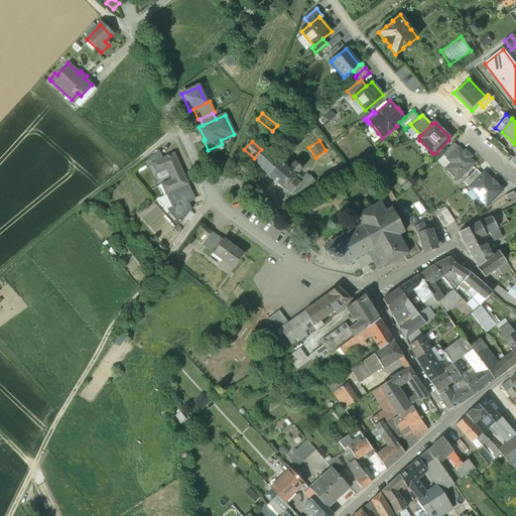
[(454,143),(443,154),(447,159),(459,148),(454,143)]
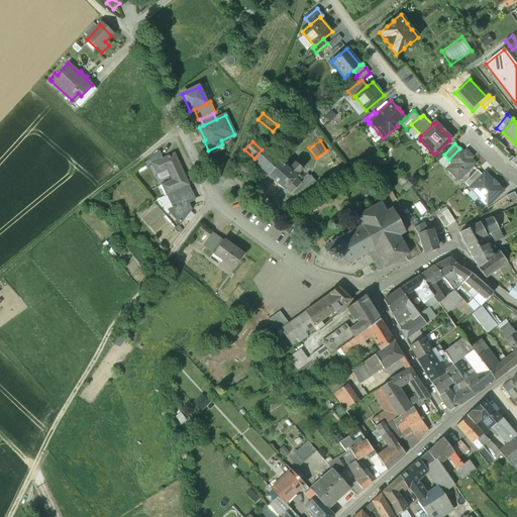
[(280,162),(265,147),(262,149),(254,159),(252,161),(268,175),(280,162)]
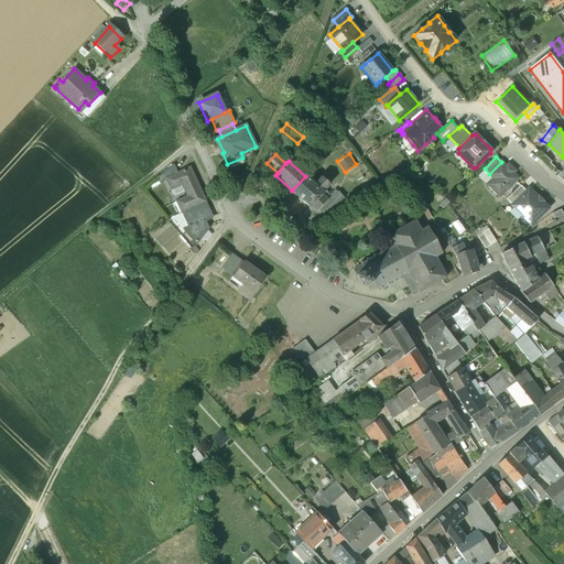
[(518,179),(501,162),(489,174),(494,179),(487,184),(489,185),(489,187),(497,195),(498,195),(500,197),(518,179)]
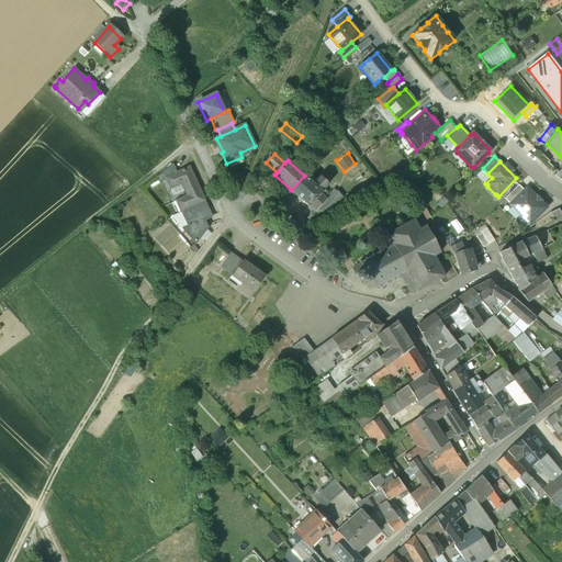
[(173,164),(157,177),(160,182),(166,180),(166,178),(177,172),(173,164)]
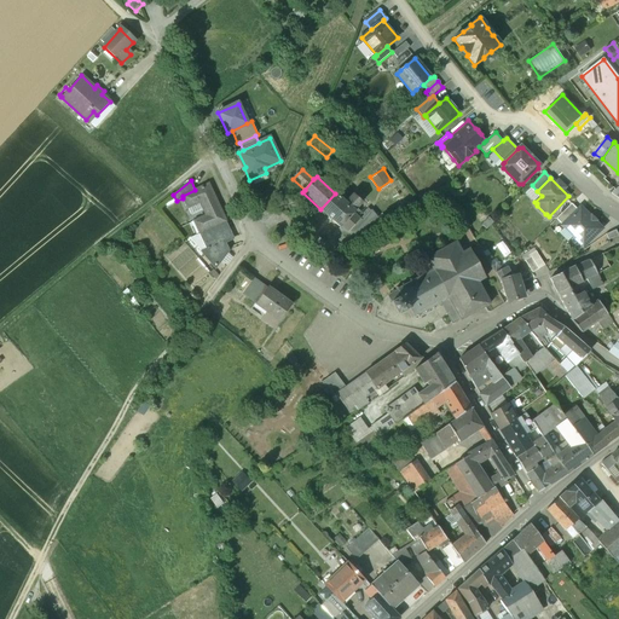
[(195,190),(183,196),(183,198),(187,208),(200,203),(206,215),(194,221),(200,233),(225,221),(226,221),(208,184),(195,190)]
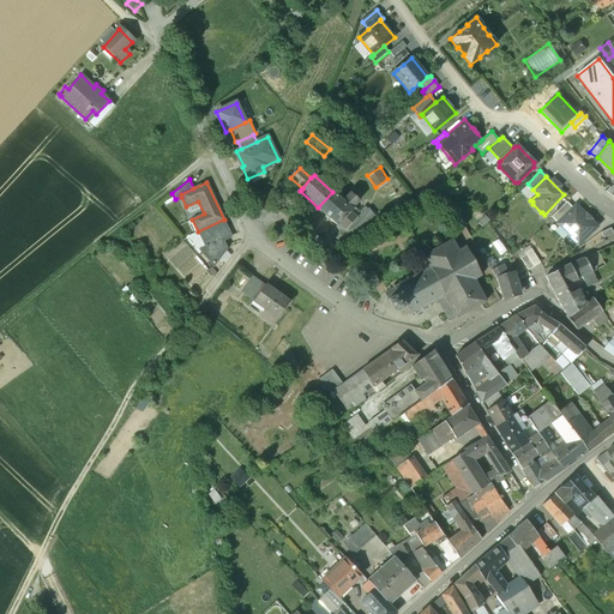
[(353,210),(332,192),(318,208),(337,226),(339,224),(350,211),(353,210)]
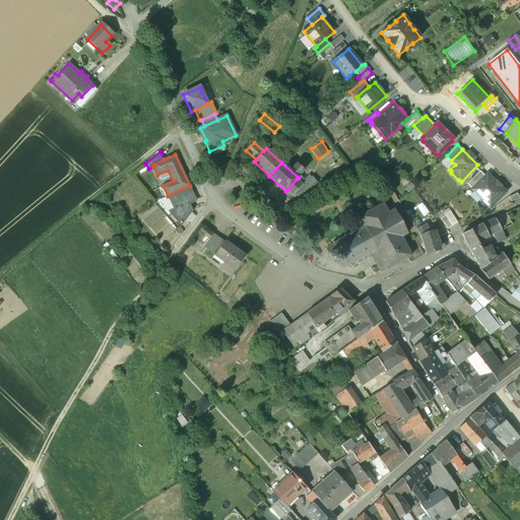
[(481,170),(468,183),(472,187),(485,174),(481,170)]
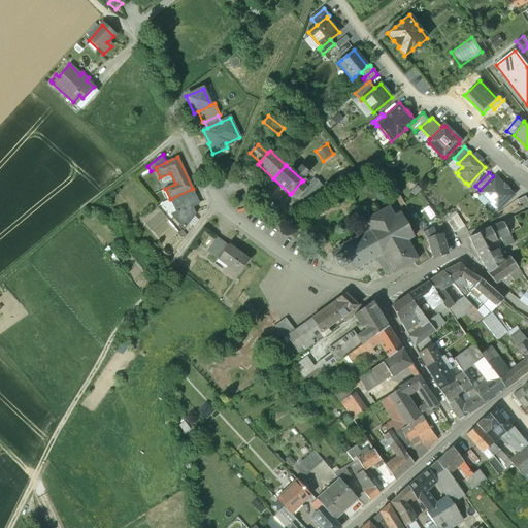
[(493,176),(480,190),(477,192),(497,211),(498,212),(517,194),(509,187),(502,179),(497,173),(495,175),(493,176)]
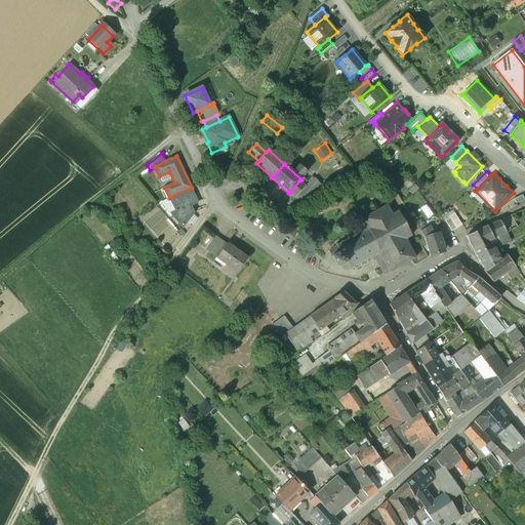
[(325,189),(315,179),(307,188),(314,195),(325,189)]
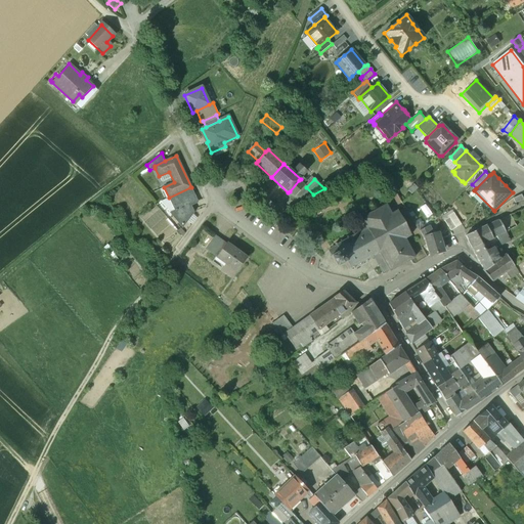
[(301,182),(299,180),(290,191),(295,197),(304,186),(304,185),(301,182)]
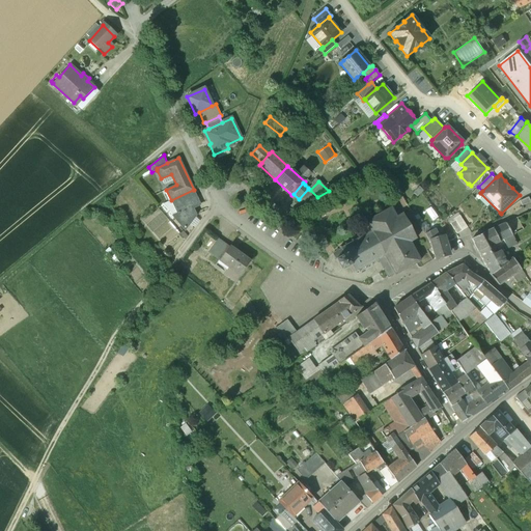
[(310,190),(308,189),(299,199),(305,204),(317,197),(310,190)]
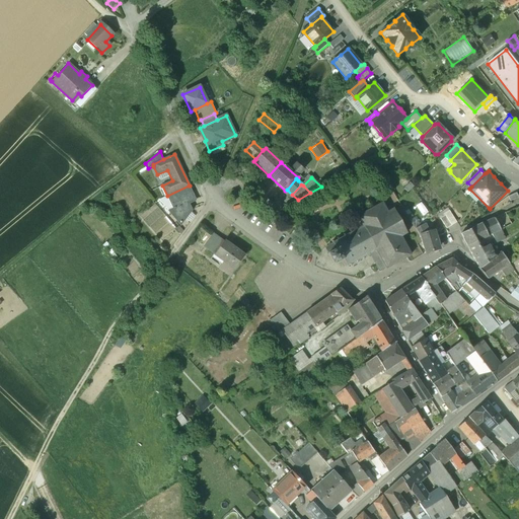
[(189,186),(167,196),(159,200),(181,225),(192,211),(189,204),(193,202),(190,194),(192,193),(189,186)]
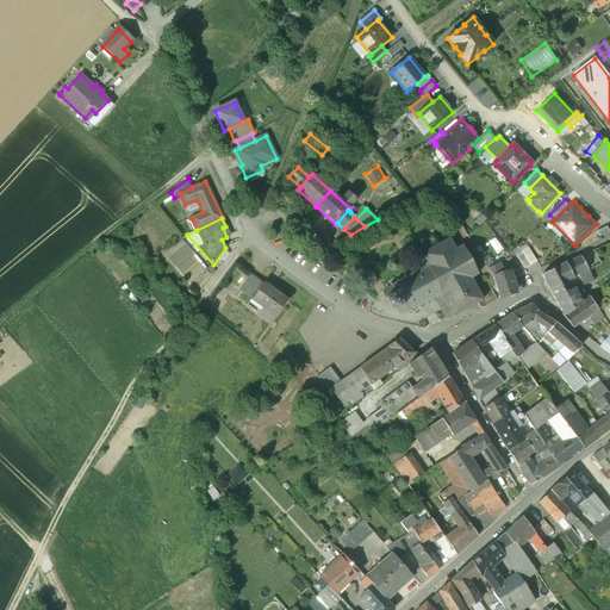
[(607,226),(597,231),(599,237),(609,232),(607,226)]
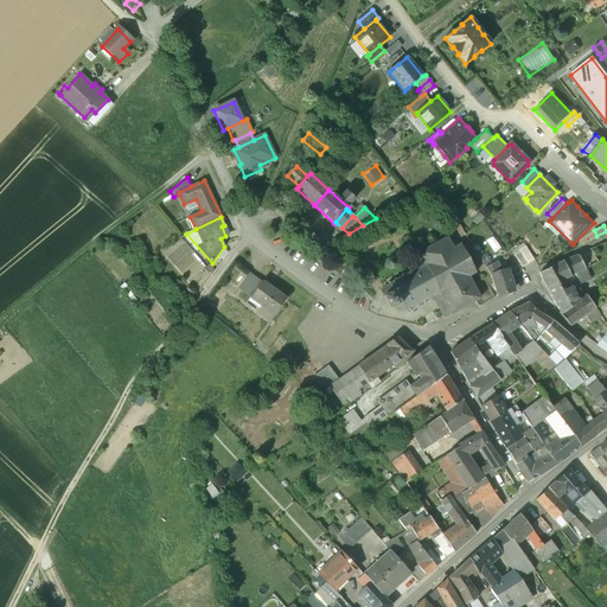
[(447,237),(419,254),(425,264),(419,268),(417,266),(416,267),(417,268),(410,272),(410,270),(409,270),(410,273),(403,276),(402,274),(401,275),(402,276),(396,280),(395,279),(394,279),(395,281),(391,282),(389,282),(388,283),(390,283),(390,285),(394,291),(384,296),(383,298),(390,308),(401,302),(406,310),(404,312),(406,313),(407,311),(409,310),(410,311),(411,311),(411,310),(417,306),(417,307),(419,306),(417,305),(425,301),(425,304),(426,302),(425,300),(432,296),(433,299),(434,298),(433,296),(440,293),(452,314),(480,299),(468,276),(475,273),(460,244),(453,248),(447,237)]
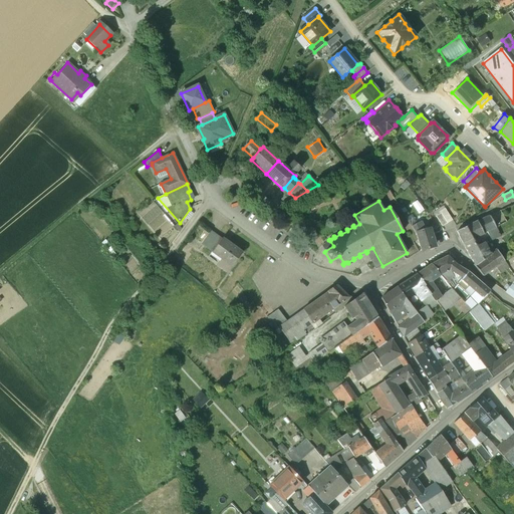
[(453,220),(445,209),(440,212),(441,213),(436,217),(443,227),(453,220)]
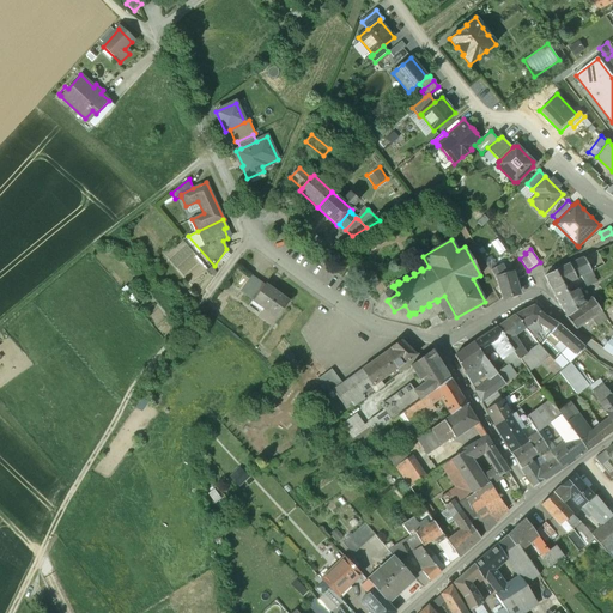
[(584,258),(569,265),(576,278),(581,277),(590,272),(588,265),(584,258)]
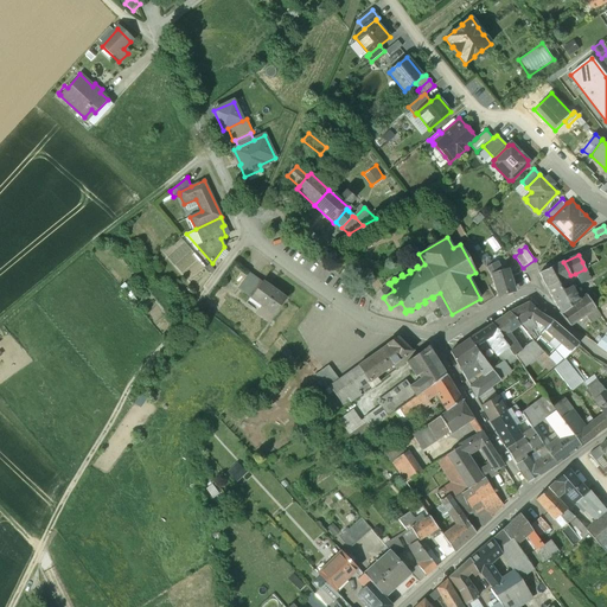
[(563,262),(540,273),(549,292),(558,287),(557,283),(572,276),(570,275),(563,262)]
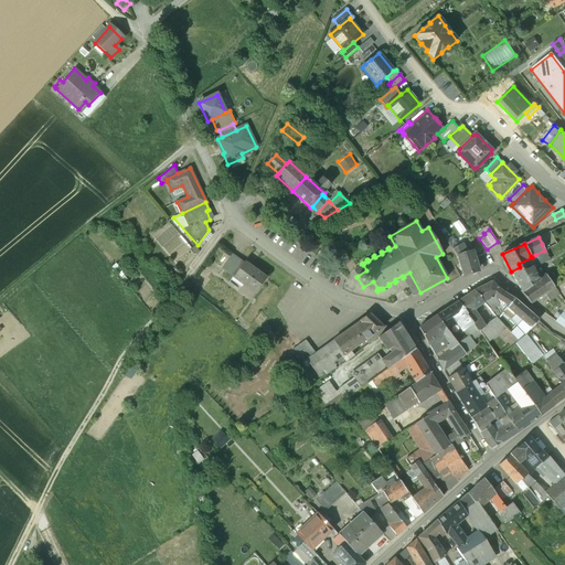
[(472,252),(467,254),(462,245),(457,247),(452,249),(457,256),(459,256),(465,275),(478,272),(472,252)]
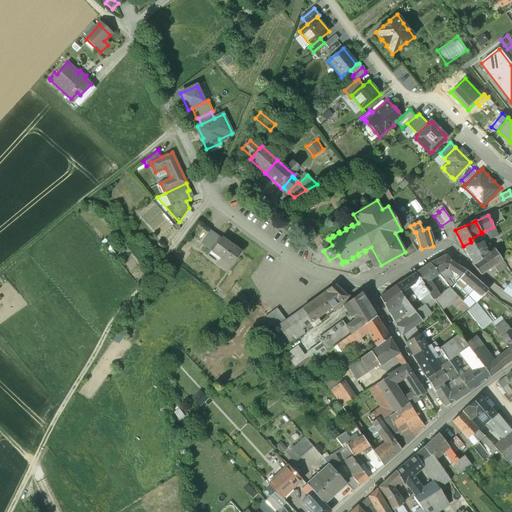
[(493,227),(485,231),(489,240),(498,236),(493,227)]
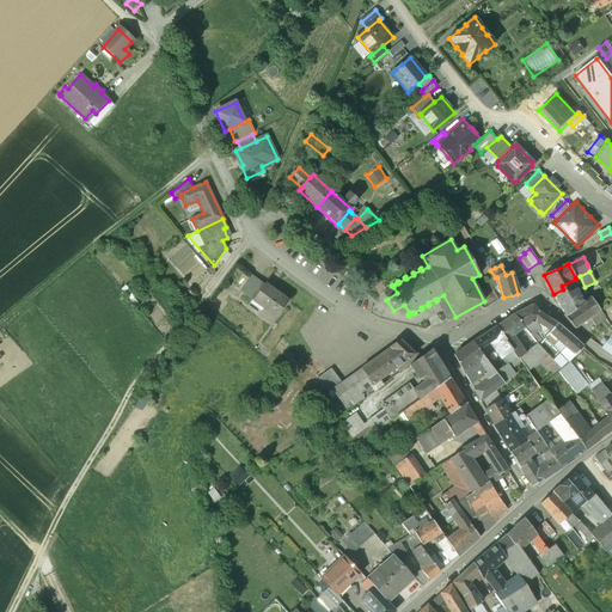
[(258,280),(251,275),(240,291),(246,295),(258,280)]
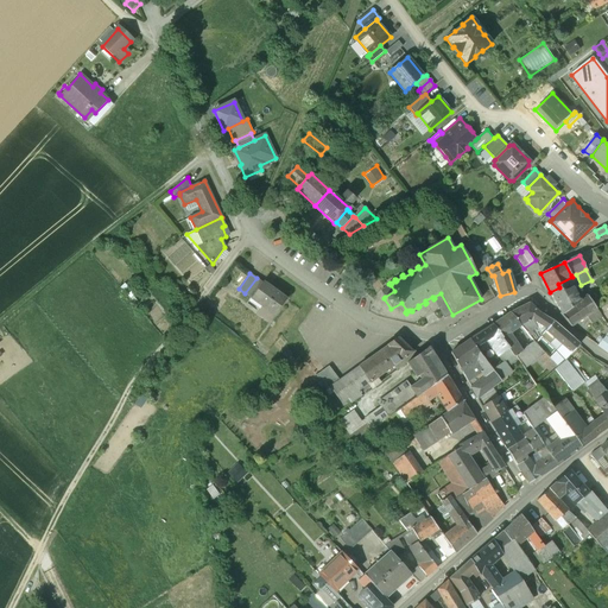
[(263,283),(257,278),(245,293),(251,298),(248,302),(259,309),(261,305),(276,316),(286,299),(263,282),(263,283)]
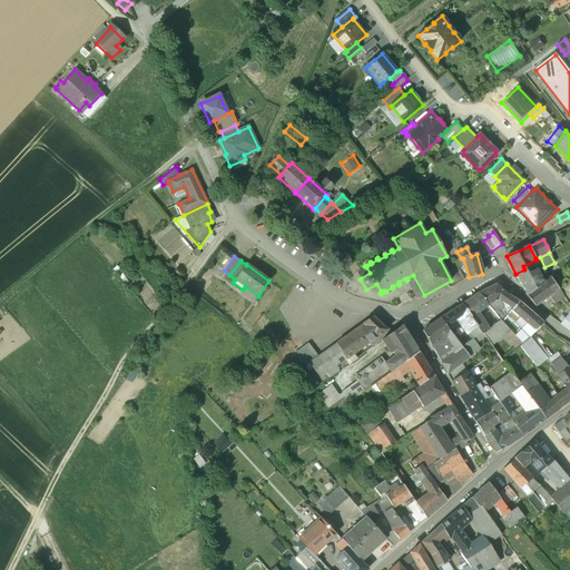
[(366,267),(364,268),(361,268),(361,271),(357,272),(357,273),(361,278),(370,273),(366,267)]
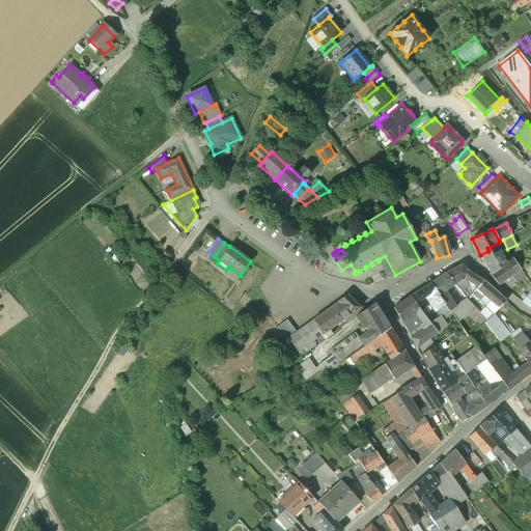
[(488,251),(480,255),(491,275),(505,264),(506,263),(499,251),(491,255),(488,251)]
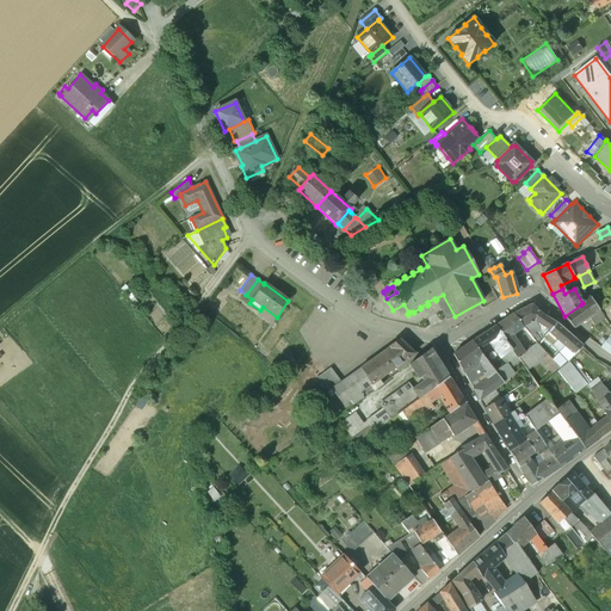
[(599,310),(591,297),(582,303),(581,304),(590,318),(599,310)]
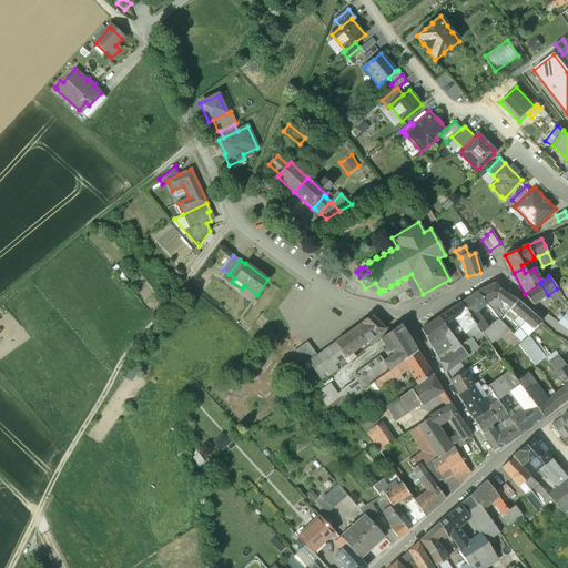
[(567,281),(557,288),(563,295),(567,303),(567,281)]
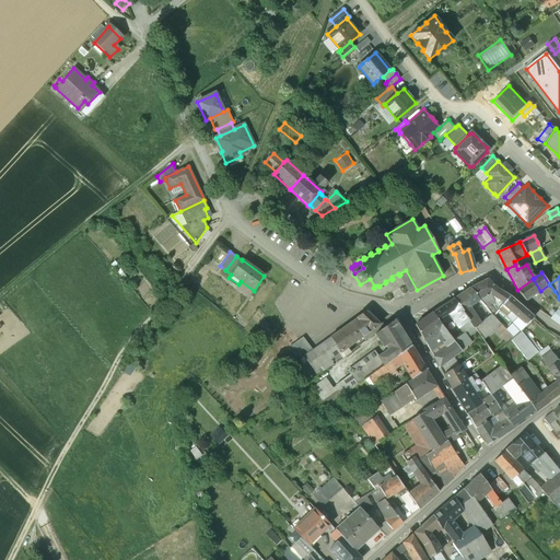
[(533,279),(517,290),(526,301),(540,291),(533,279)]
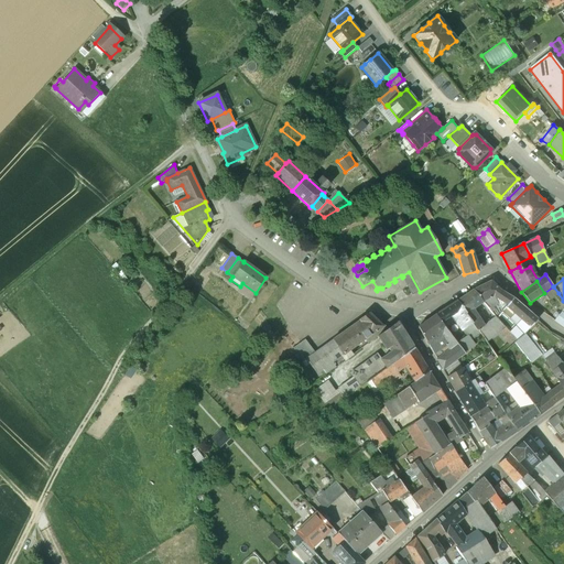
[(491,282),(474,291),(483,302),(490,312),(495,310),(494,306),(498,304),(494,295),(506,303),(505,301),(508,296),(500,291),(491,282)]
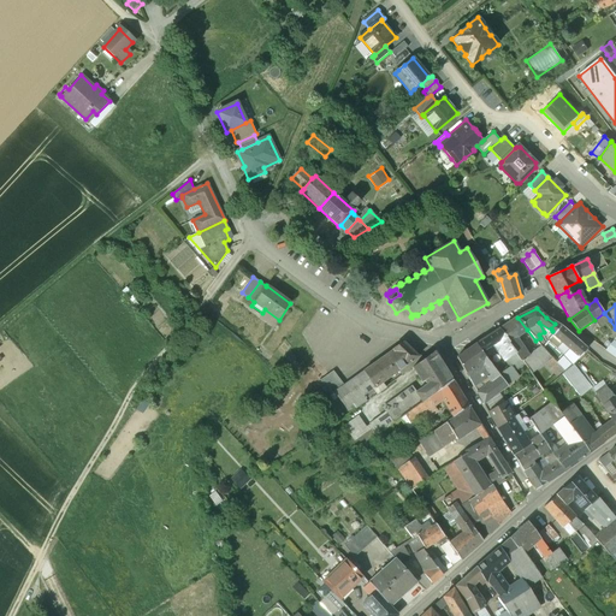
[(604,313),(594,320),(599,327),(610,320),(604,313)]
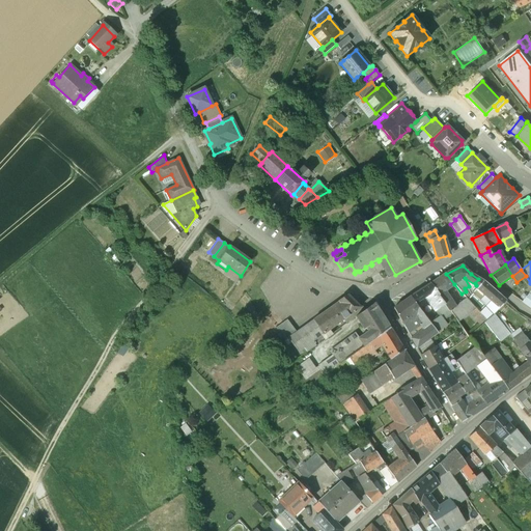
[(454,284),(446,274),(430,284),(439,296),(438,297),(439,298),(443,304),(449,311),(450,311),(455,307),(455,306),(445,290),(454,284)]
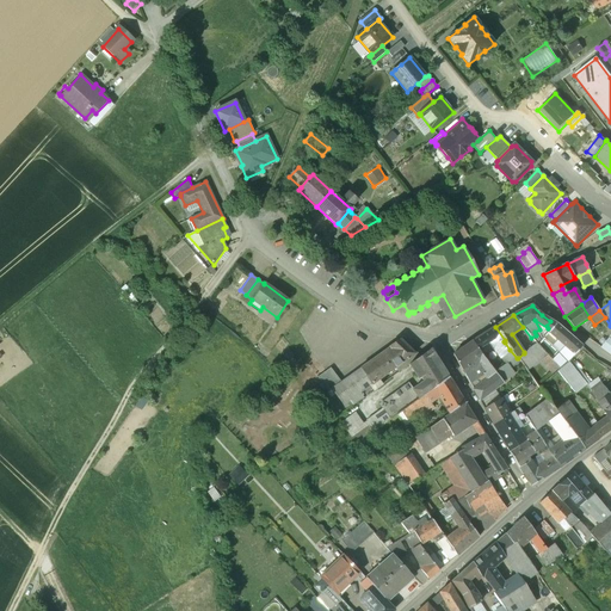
[(582,347),(556,323),(549,332),(565,346),(559,353),(568,362),(582,347)]
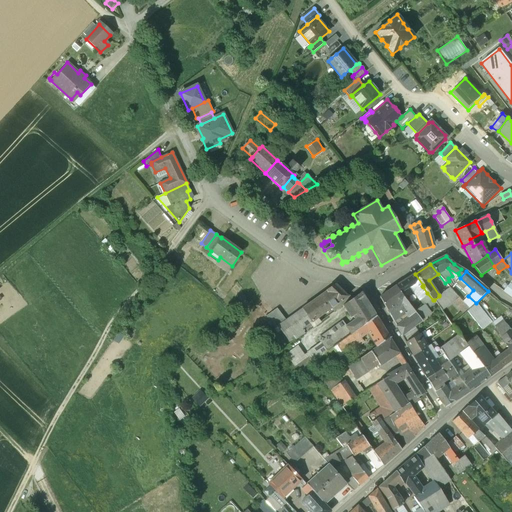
[(415,273),(396,286),(401,292),(409,287),(414,293),(423,287),(422,286),(423,285),(415,274),(415,273)]
